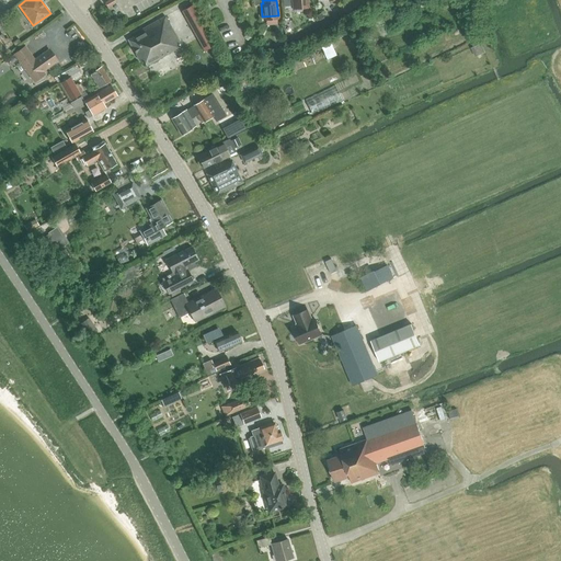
[(414,0),(419,9),(432,3),(431,0),(414,0)]
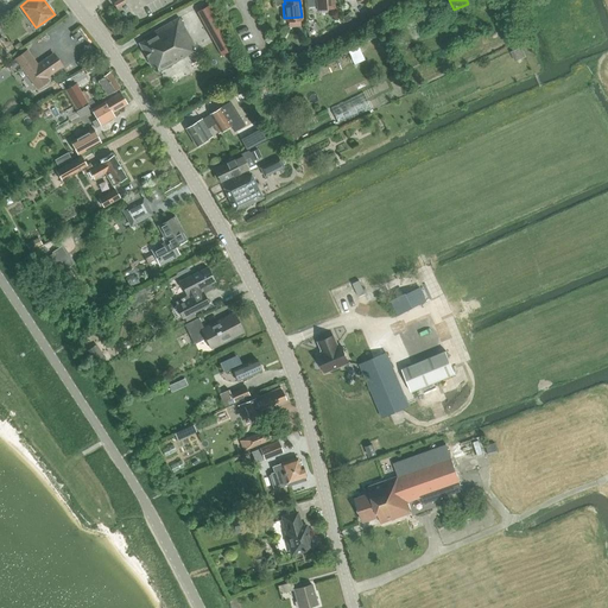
[(197,10),(221,55),(233,49),(209,4),(197,10)]
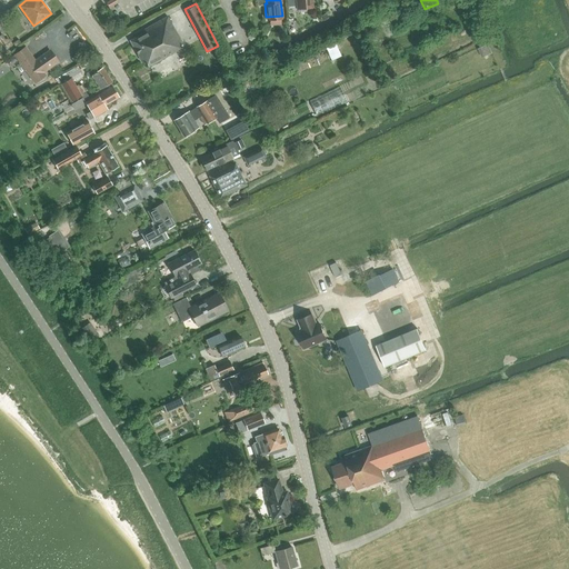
[(145,31),(129,40),(141,61),(145,59),(148,67),(151,65),(162,58),(185,46),(167,16),(142,29),(145,31)]
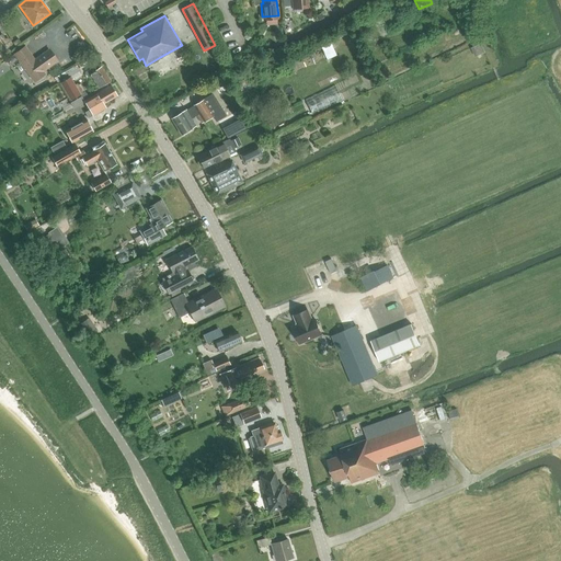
[(14,54),(34,81),(45,72),(44,70),(58,59),(50,48),(35,59),(25,45),(14,54)]
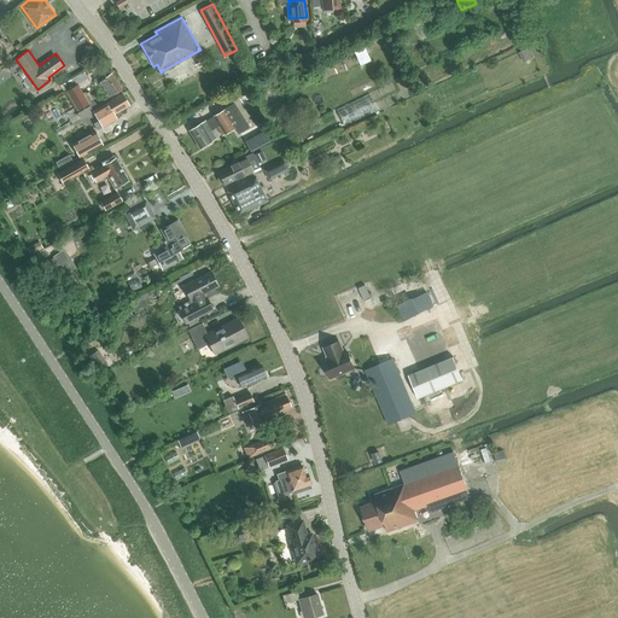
[(93,79),(97,83),(100,82),(109,95),(121,87),(111,73),(106,76),(104,71),(93,79)]
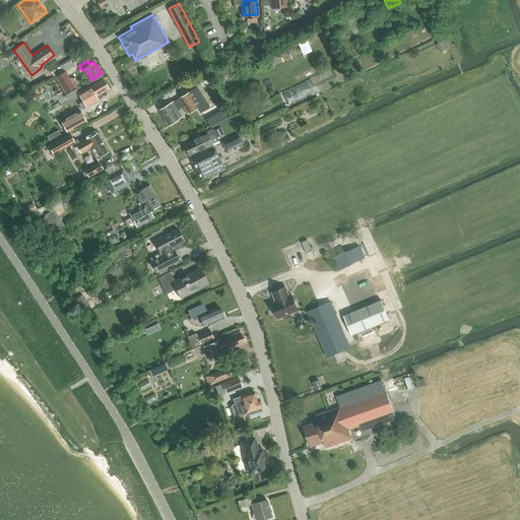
[(65,71),(56,77),(66,94),(75,88),(78,92),(82,90),(78,84),(74,86),(65,71)]
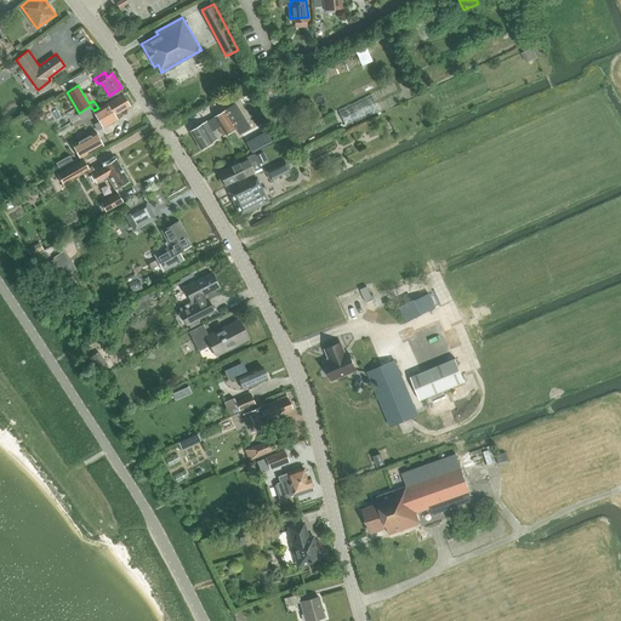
[(98,108),(93,110),(96,117),(98,121),(95,124),(98,130),(117,119),(114,114),(129,106),(123,93),(98,108)]
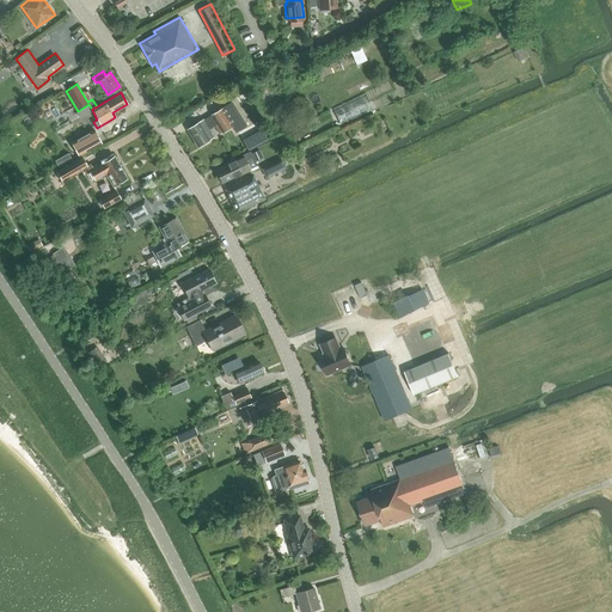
[(221,108),(188,129),(199,147),(214,138),(209,129),(215,126),(220,134),(232,127),(236,132),(246,126),(232,102),(221,108)]
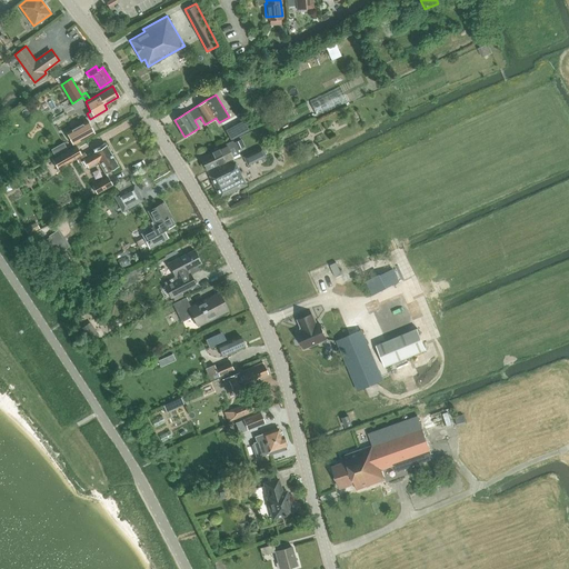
[(243,120),(226,130),(230,140),(232,139),(249,130),(243,120)]
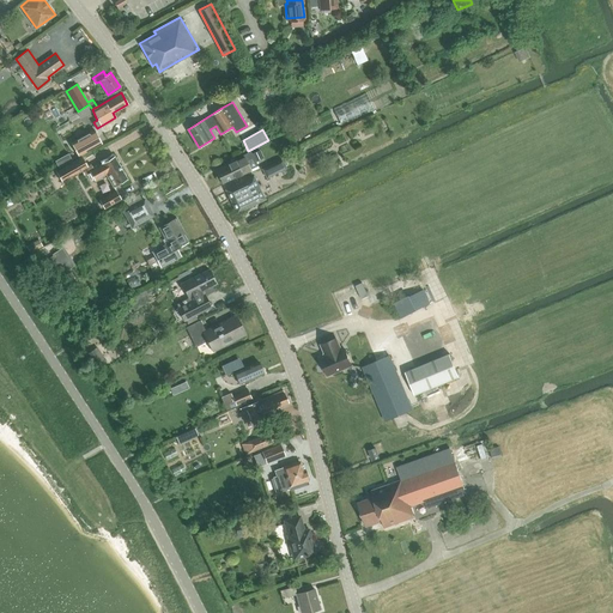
[(95,131),(72,143),(78,156),(102,143),(95,131)]
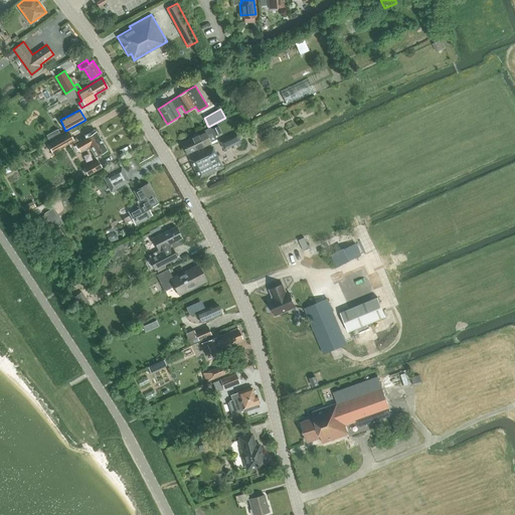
[(216,139),(214,134),(212,129),(211,129),(210,126),(208,127),(203,130),(204,132),(181,143),(186,154),(216,139)]
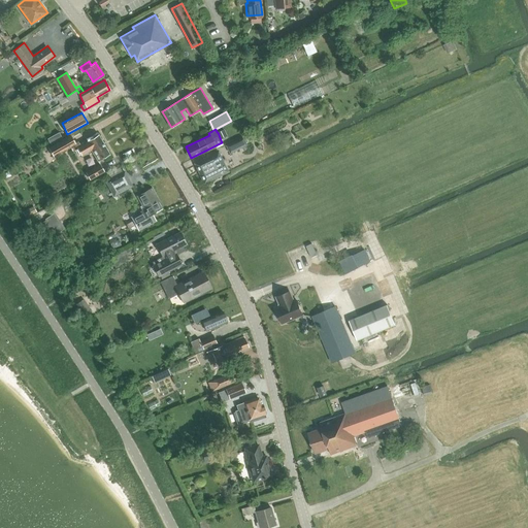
[(217,132),(218,132),(220,137),(226,134),(223,129),(217,132)]
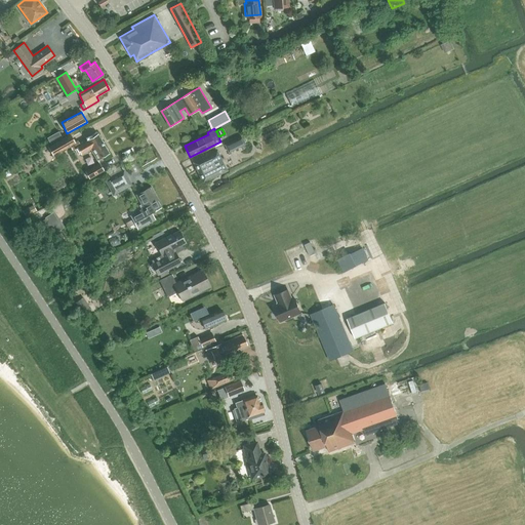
[(72,150),(77,147),(81,155),(91,149),(97,160),(109,154),(97,133),(86,140),(86,142),(80,145),(78,140),(75,143),(75,144),(70,147),(72,150)]
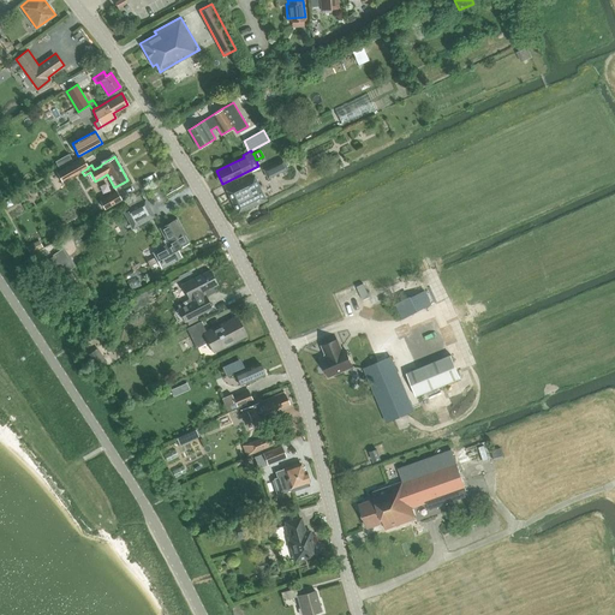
[(61,184),(82,172),(88,168),(88,167),(82,157),(55,173),(61,184)]
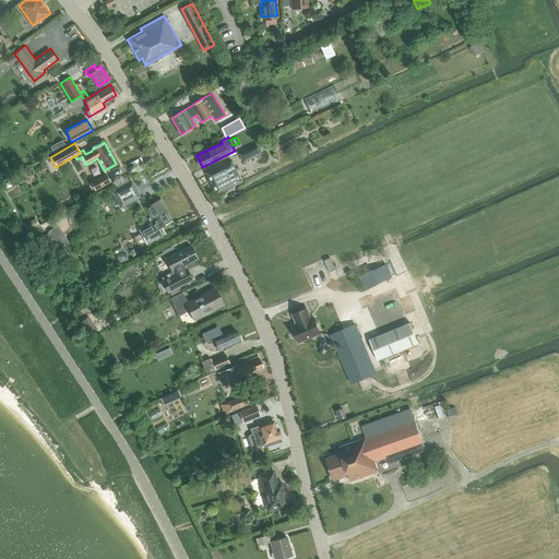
[(258,144),(239,153),(244,162),(262,152),(258,144)]
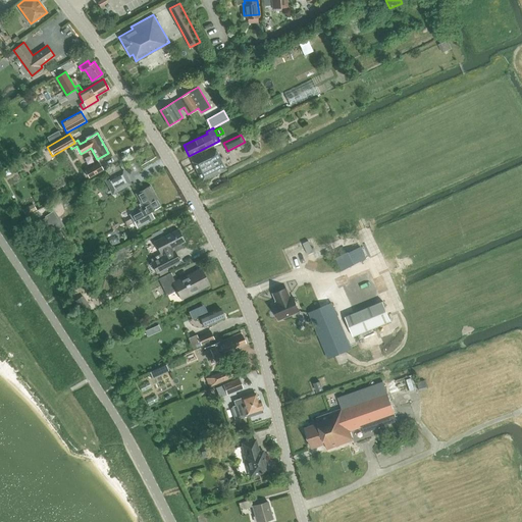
[(214,150),(192,161),(201,181),(217,173),(224,170),(214,150)]
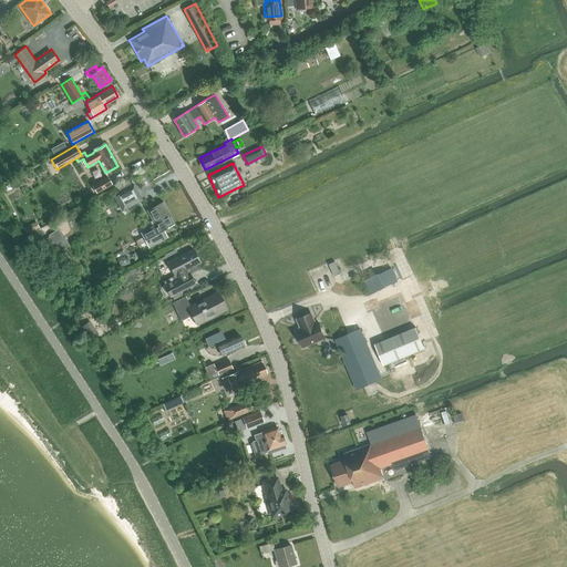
[(74,189),(79,185),(69,174),(64,178),(74,189)]
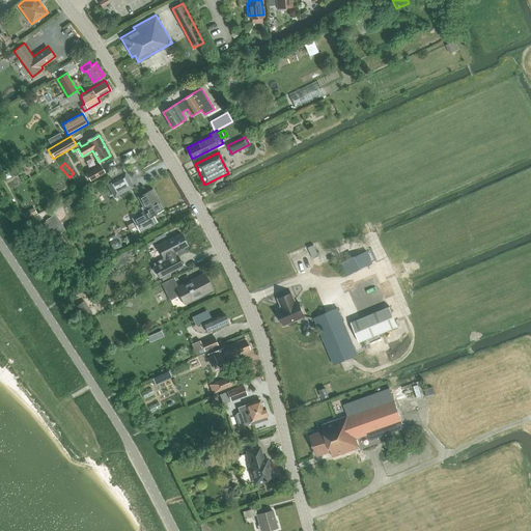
[(85,174),(89,182),(105,172),(101,165),(85,174)]
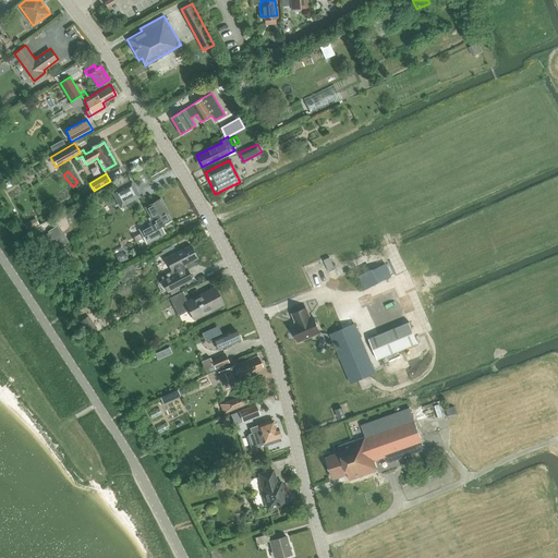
[(140,196),(131,181),(112,192),(120,207),(140,196)]
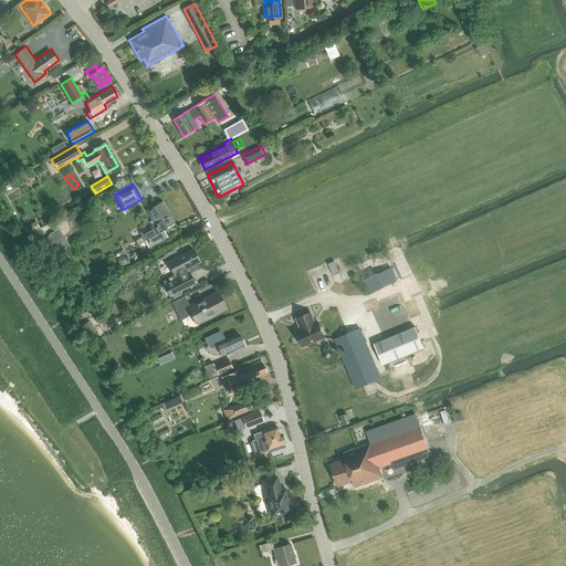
[(142,232),(144,236),(136,240),(139,247),(147,242),(149,247),(166,237),(163,230),(174,224),(168,216),(168,217),(160,203),(147,210),(156,224),(142,232)]
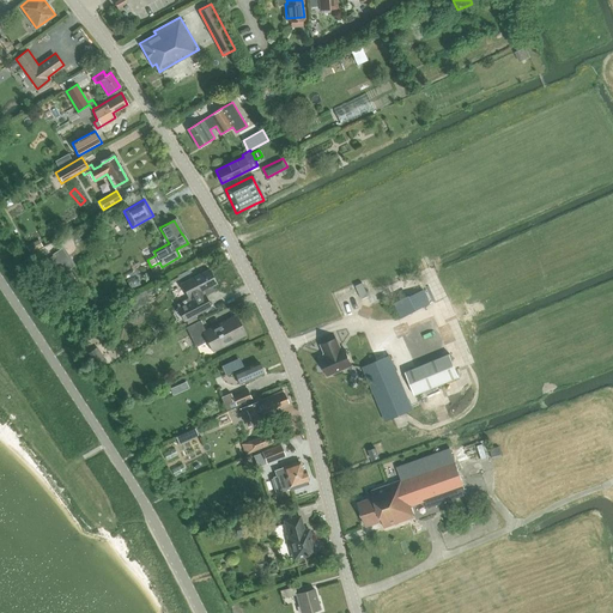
[(40,240),(26,246),(30,253),(42,247),(43,246),(40,240)]
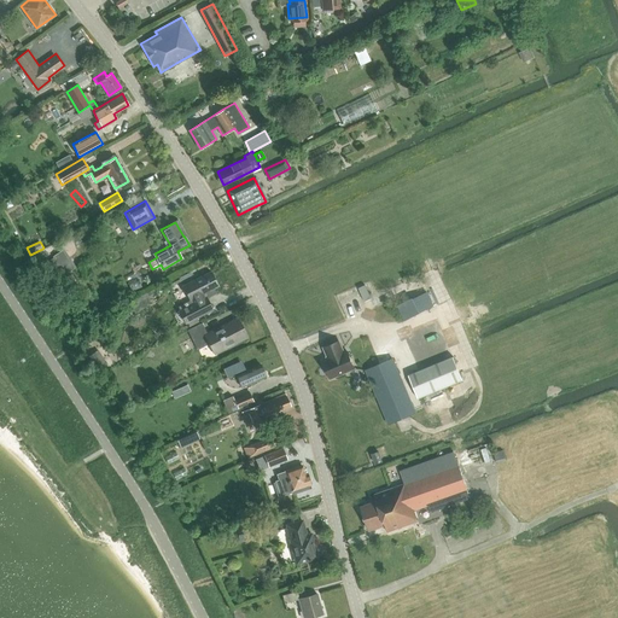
[(13,255),(17,261),(25,256),(22,250),(13,255)]
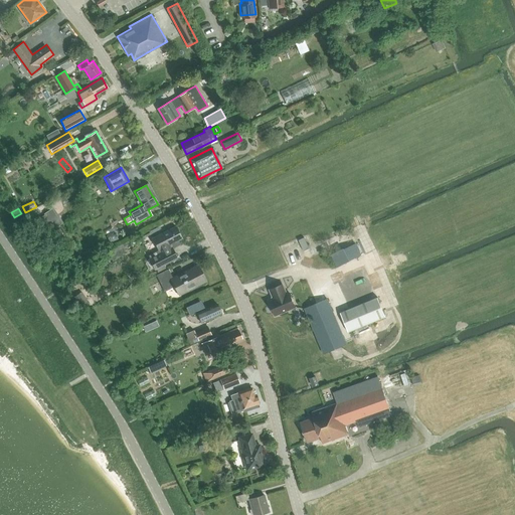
[(152,238),(158,249),(147,255),(154,269),(178,256),(172,246),(179,242),(178,240),(182,238),(175,225),(152,238)]
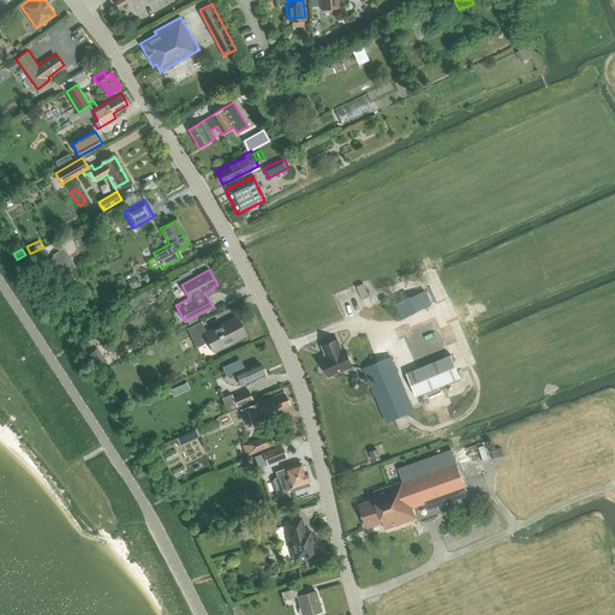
[(431,273),(422,276),(427,288),(412,294),(418,308),(442,298),(431,273)]
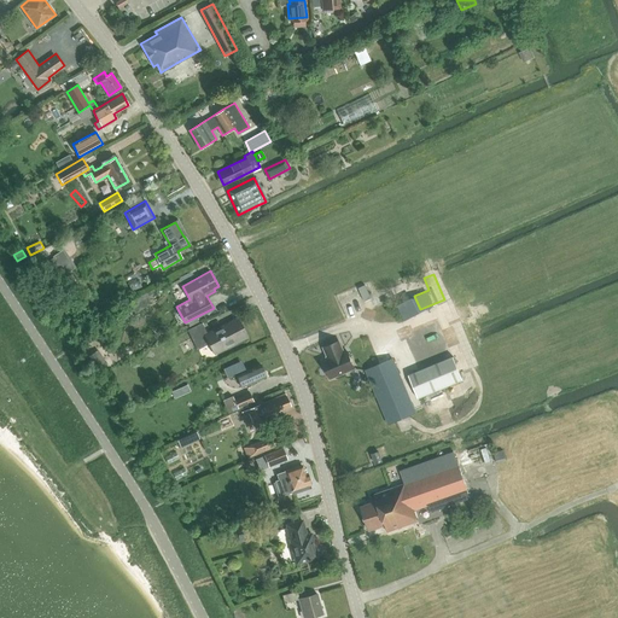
[(400,303),(407,318),(420,312),(414,297),(400,303)]
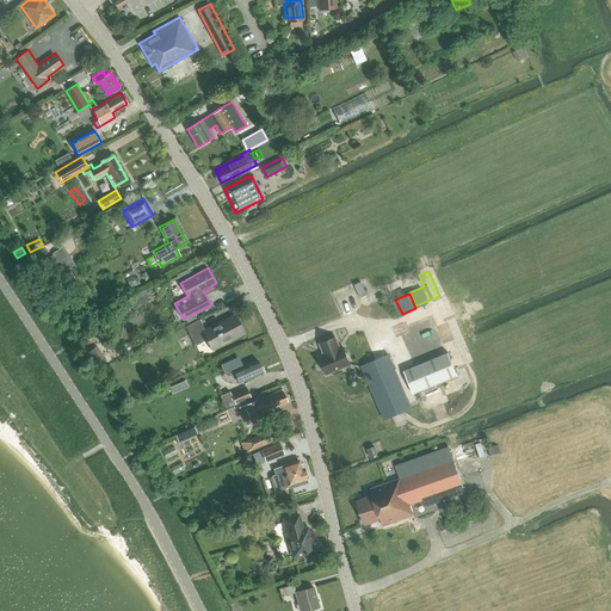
[(185,327),(193,344),(207,337),(214,350),(242,334),(233,315),(204,331),(199,320),(185,327)]
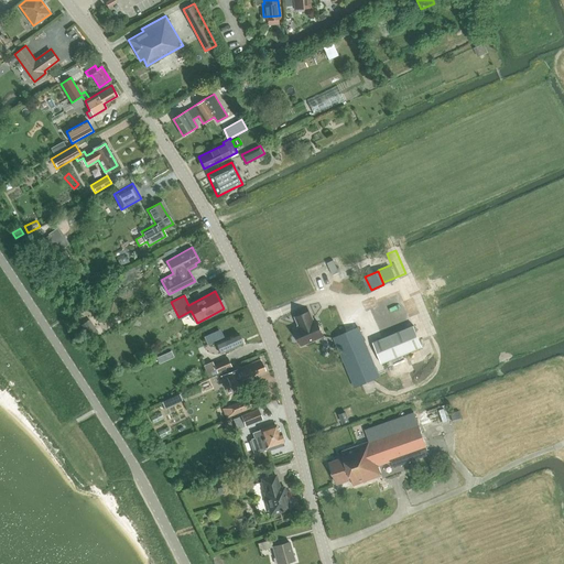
[(370,303),(383,337),(372,342),(376,349),(381,362),(422,346),(413,325),(400,291),(370,303)]
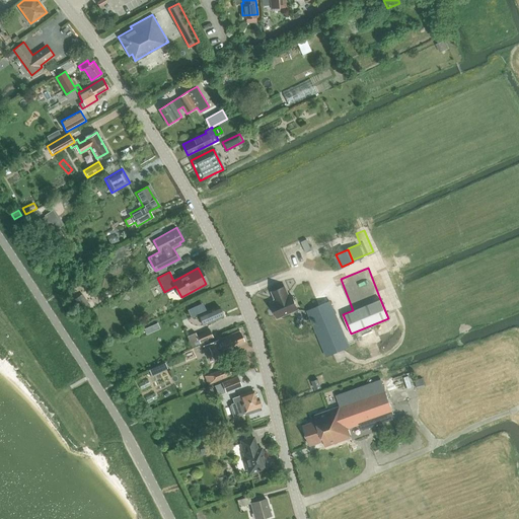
[(272,304),(278,318),(298,310),(292,295),(289,297),(285,287),(272,292),(276,302),(272,304)]
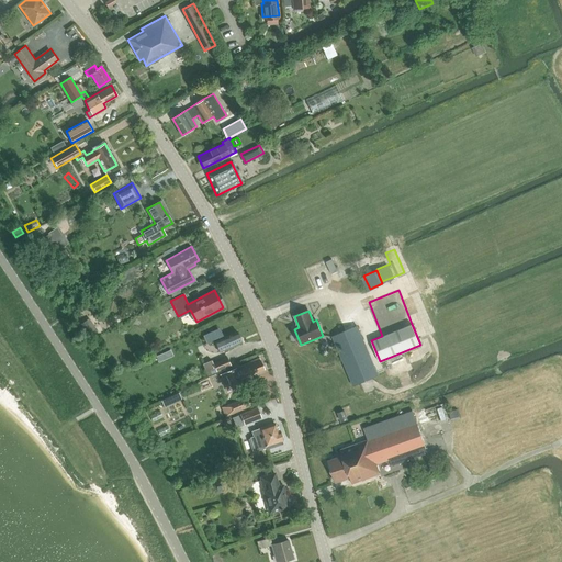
[(89,318),(79,325),(87,337),(97,330),(89,318)]
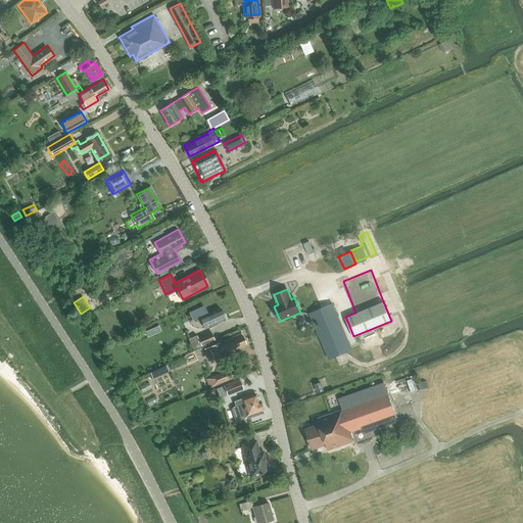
[(333,303),(310,314),(320,337),(329,360),(352,350),(333,303)]
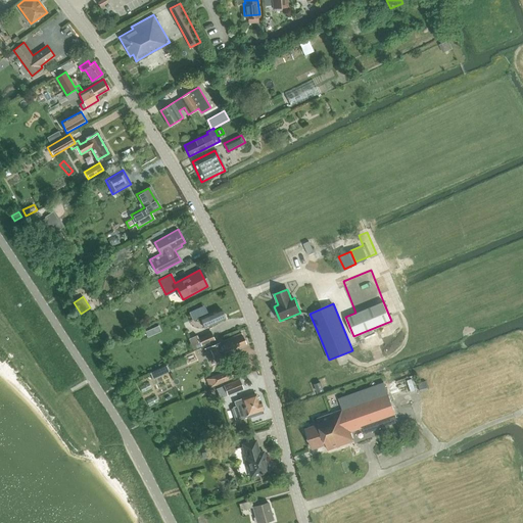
[(201,318),(205,327),(210,325),(211,327),(217,324),(217,323),(225,319),(221,308),(201,318)]
